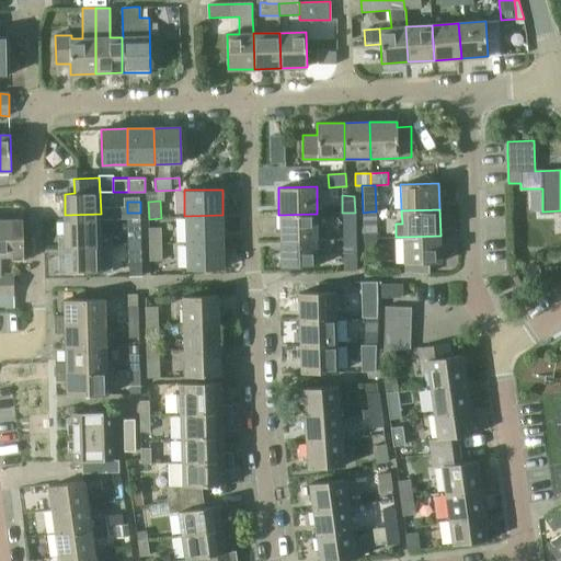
[(376,238),(376,212),(370,212),(363,213),(364,238),(376,238)]
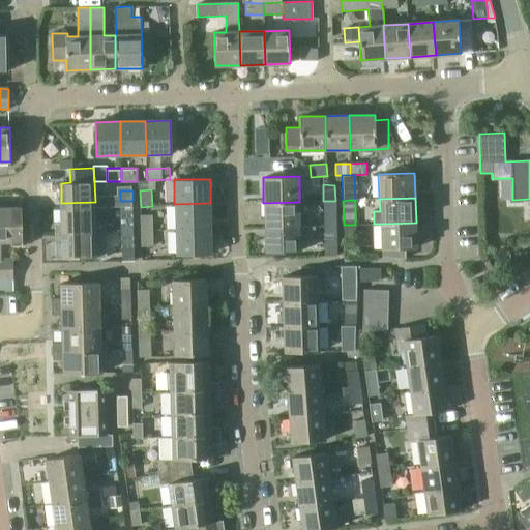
[(133,203),(133,201),(120,201),(121,226),(133,226),(133,203)]
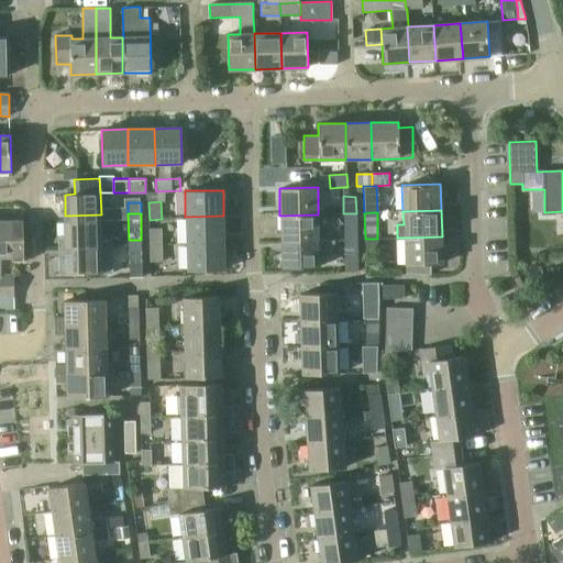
[(357,239),(356,213),(343,213),(344,240),(357,239)]
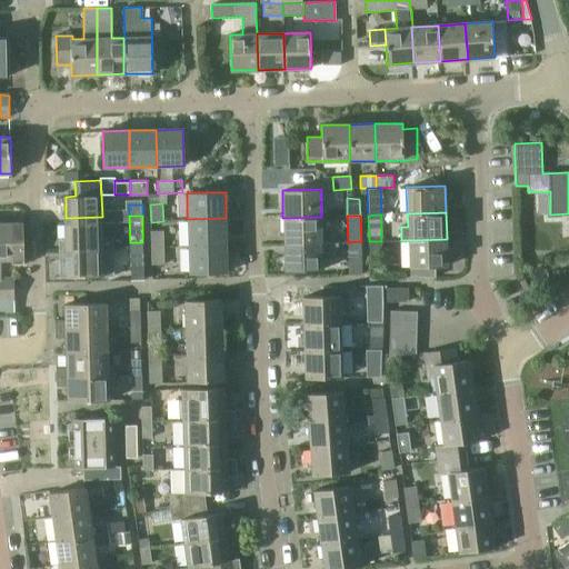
[(66,218),(67,246),(113,245),(113,237),(102,237),(102,217),(66,218)]
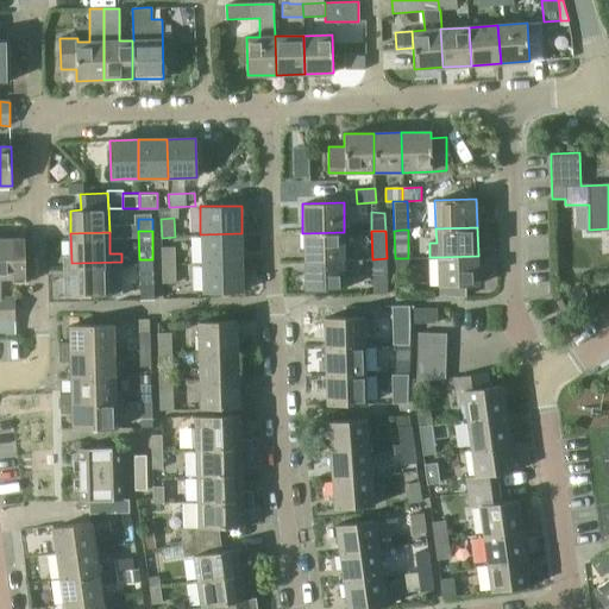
[(345,246),(344,232),(302,233),(303,261),(356,259),(356,245),(345,246)]
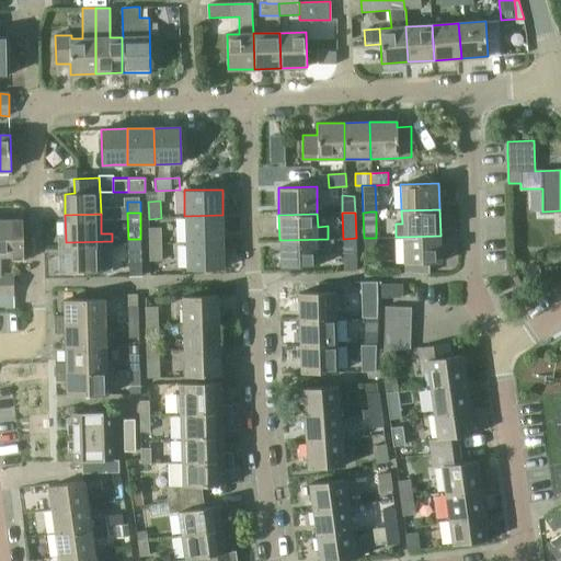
[(224,241),(222,215),(184,216),(185,243),(224,241)]
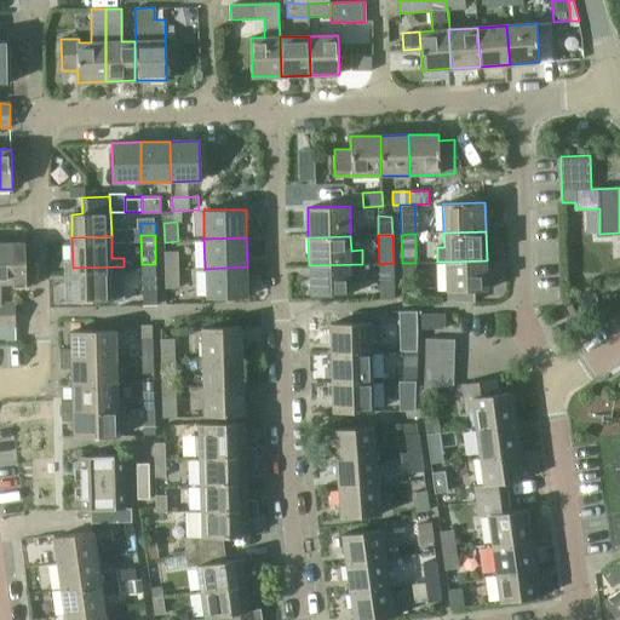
[(24,244),(13,244),(0,244),(0,338),(12,338),(12,327),(16,327),(15,303),(1,303),(1,283),(15,283),(18,287),(26,287),(24,244)]
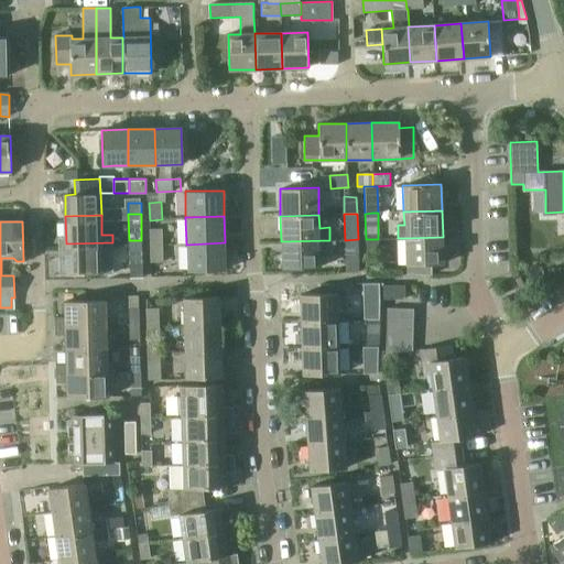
[(150,229),(150,246),(163,245),(162,229),(150,229)]
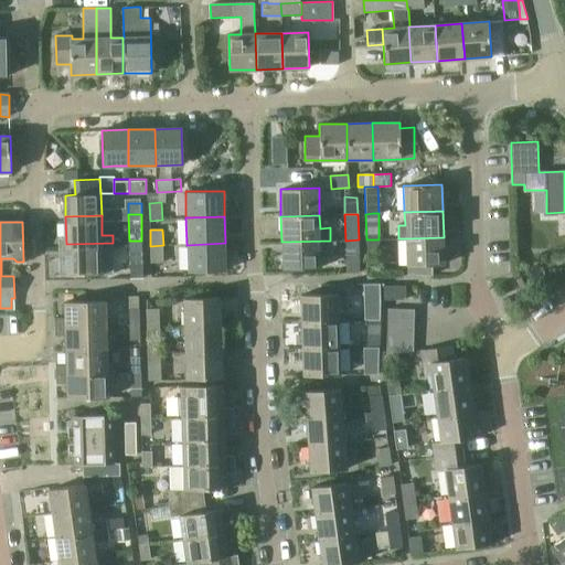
[(445,264),(444,237),(405,238),(406,273),(434,275),(434,264),(445,264)]
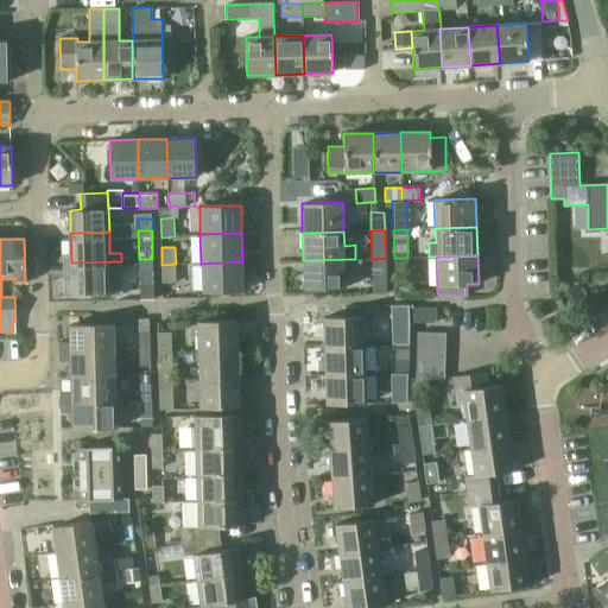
[(386,277),(386,258),(372,259),(373,276),(386,277)]
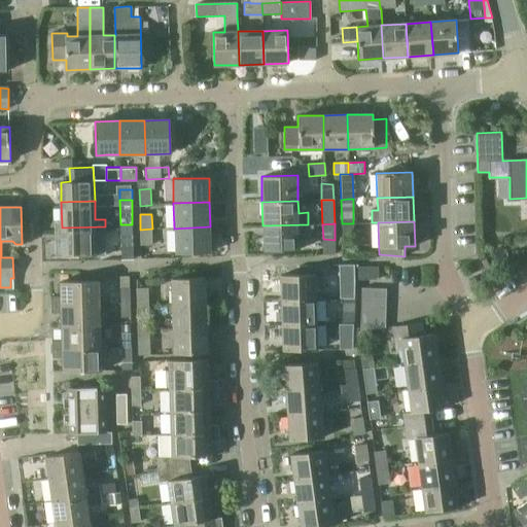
[(342,239),(354,238),(353,223),(342,223),(342,239)]
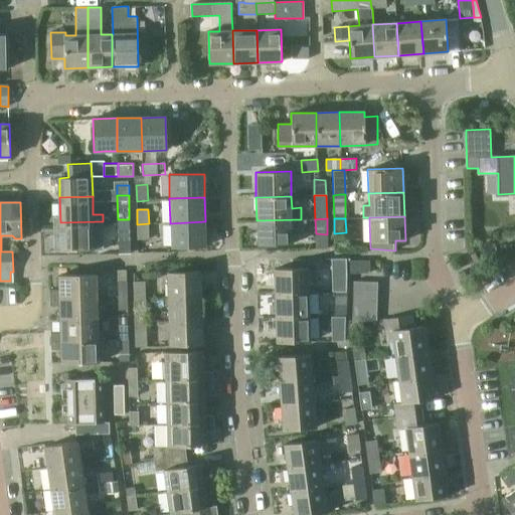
[(130,246),(129,219),(118,219),(118,245),(130,246)]
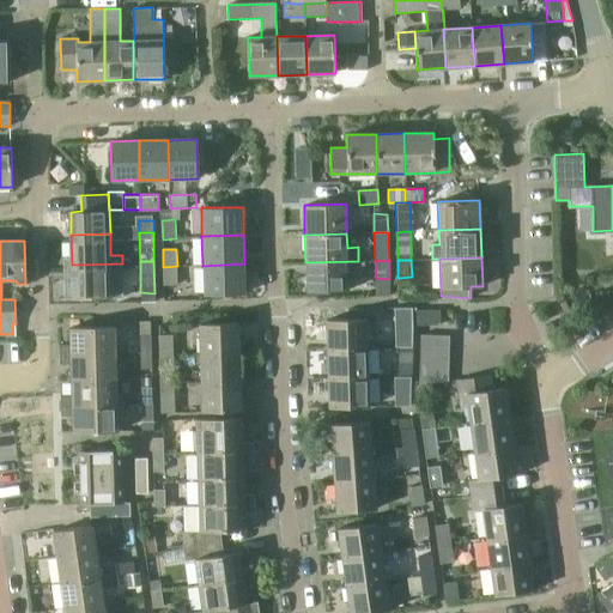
[(365,275),(364,261),(358,261),(305,262),(307,292),(349,290),(347,277),(365,275)]
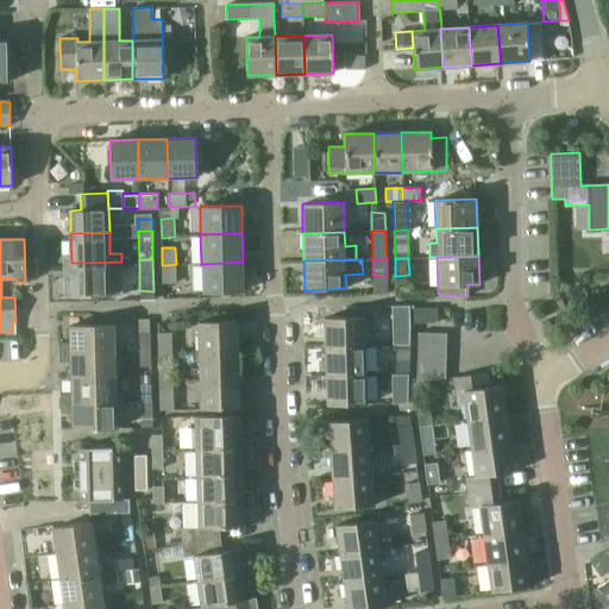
[(121,262),(71,263),(71,276),(64,276),(66,296),(111,295),(123,295),(123,281),(121,262)]
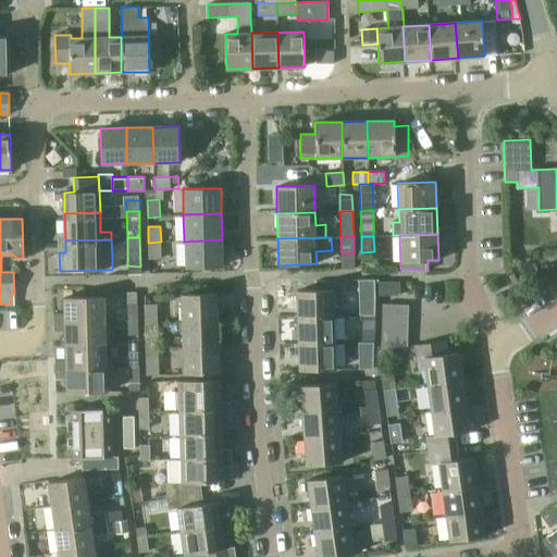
[(185,268),(222,267),(222,239),(184,242),(185,268)]
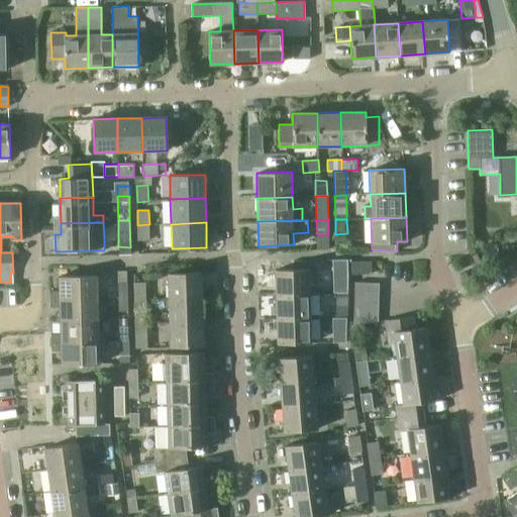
[(149,240),(149,224),(137,225),(138,241),(149,240)]
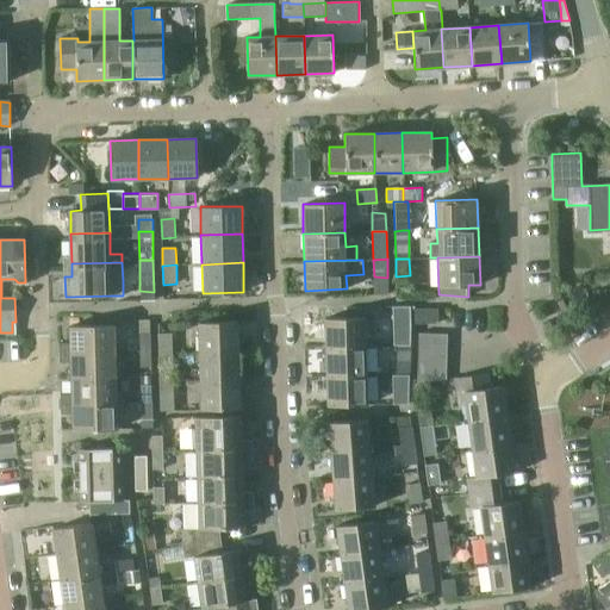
[(410,323),(439,323),(437,309),(410,309),(410,323)]
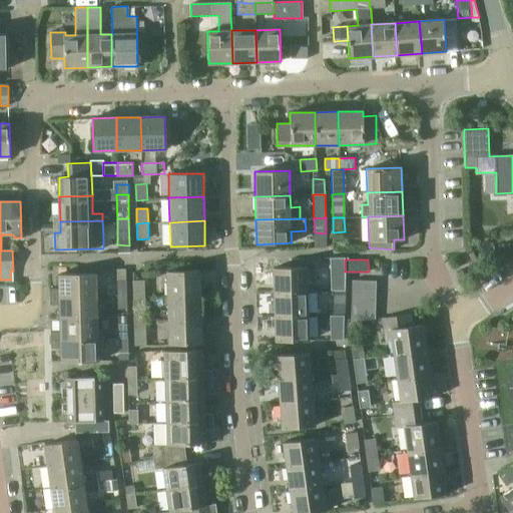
[(306,268),(273,268),(274,293),(307,292),(306,268)]
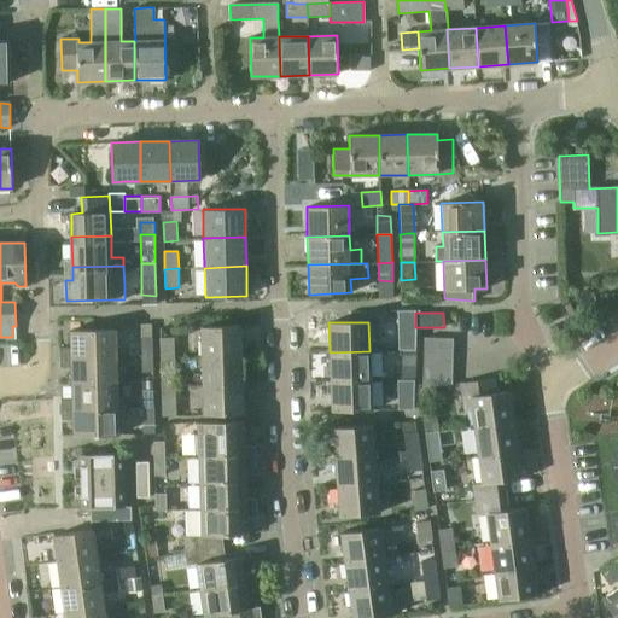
[(242,326),(200,327),(202,356),(243,355),(242,326)]
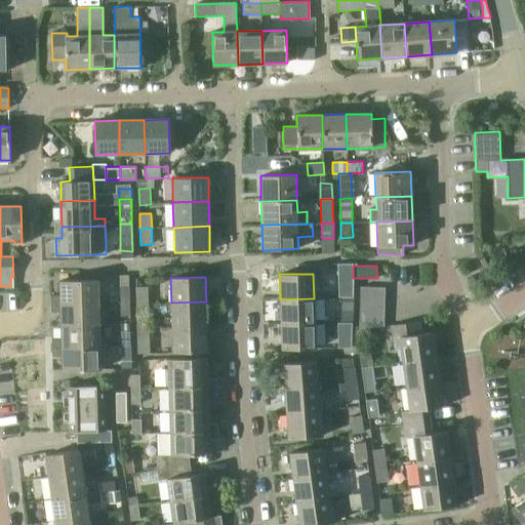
[(353,279),(339,280),(339,296),(354,296),(353,279)]
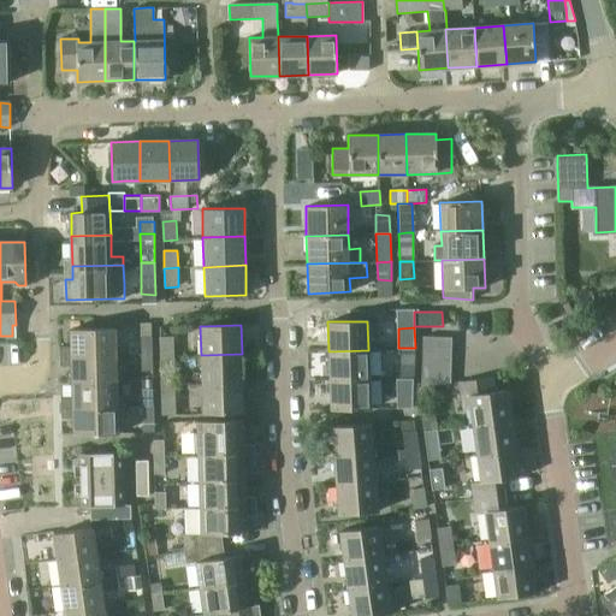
[(71,347),(60,348),(60,356),(117,355),(116,329),(70,330),(71,347)]
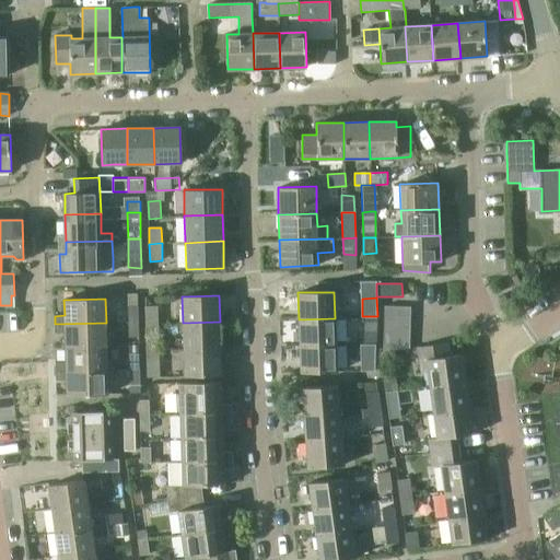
[(385,305),(384,319),(410,321),(410,306),(385,305)]
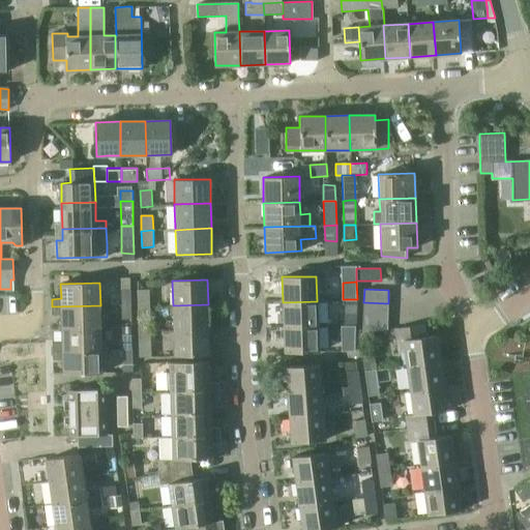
[(121,290),(121,304),(130,304),(130,290),(121,290)]
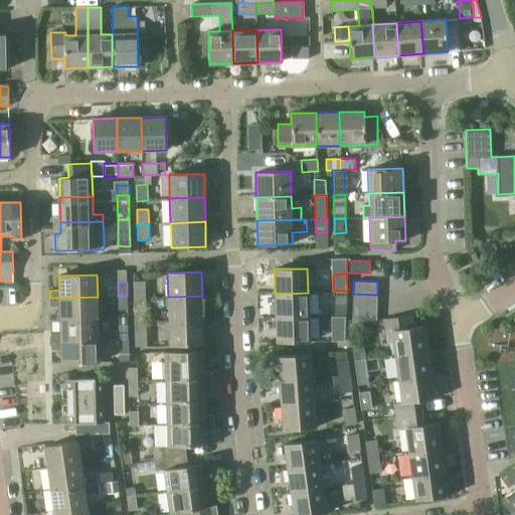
[(133,282),(134,298),(145,298),(144,282),(133,282)]
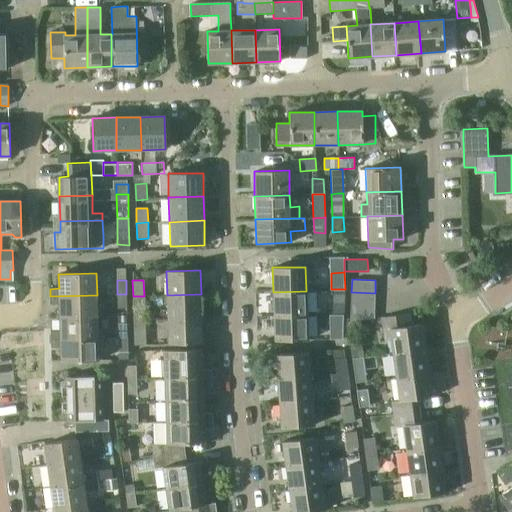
[(333,306),(344,307),(345,290),(333,290),(333,306)]
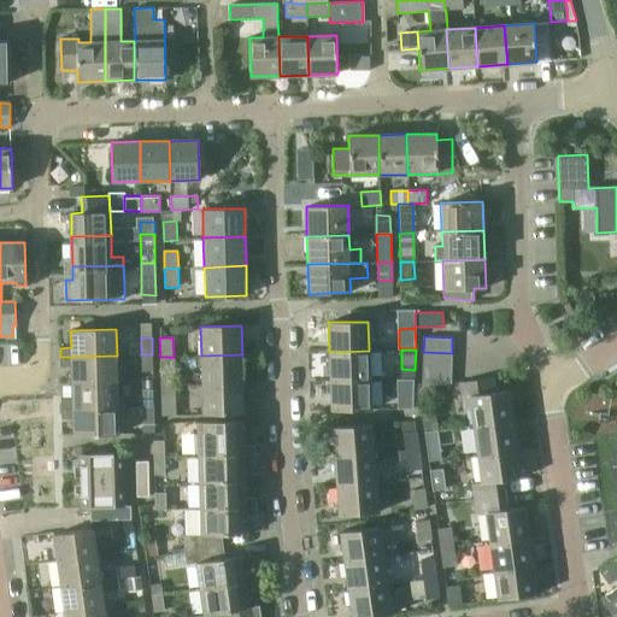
[(329,352),(330,381),(370,380),(369,351),(329,352)]
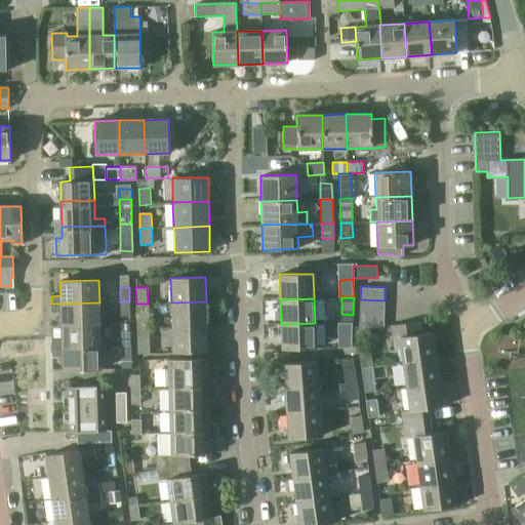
[(360,299),(360,312),(385,313),(385,300),(360,299)]
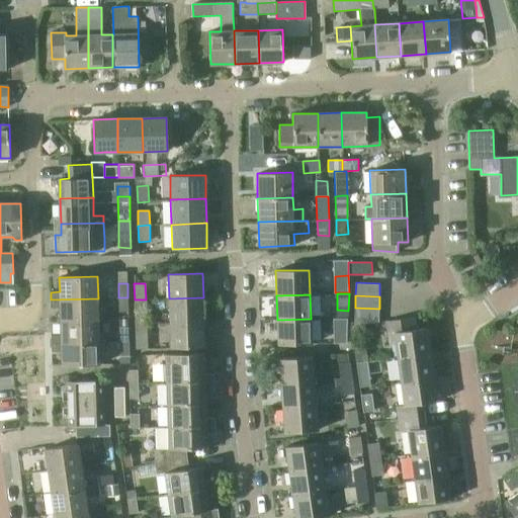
[(127,312),(127,297),(118,297),(119,312),(127,312)]
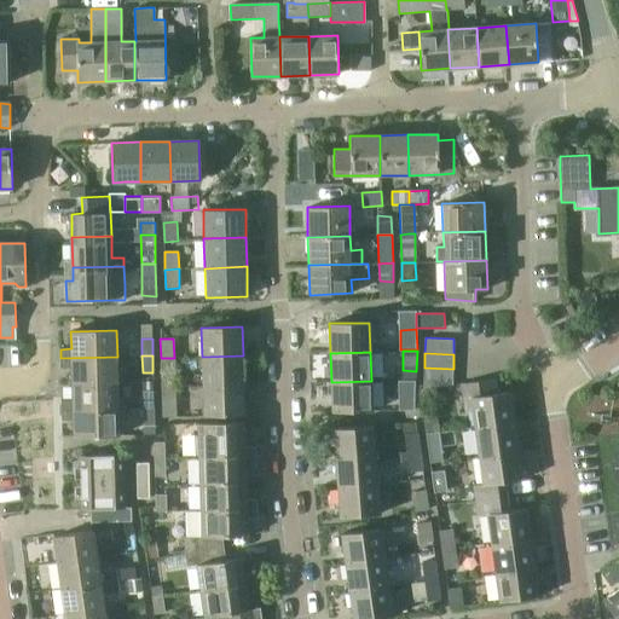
[(202,357),(203,387),(244,386),(243,356),(202,357)]
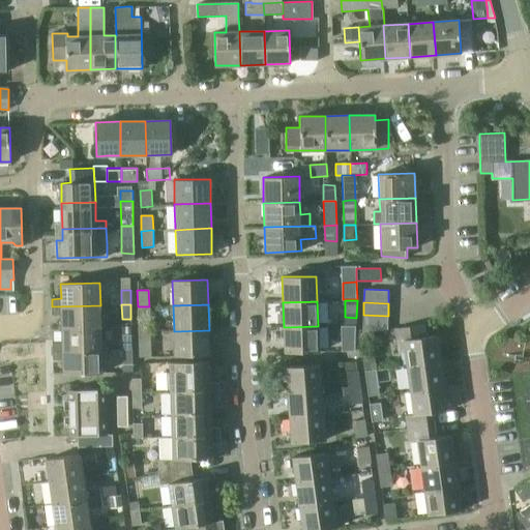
[(52,315),(61,315),(62,328),(100,327),(100,305),(52,306),(52,315)]
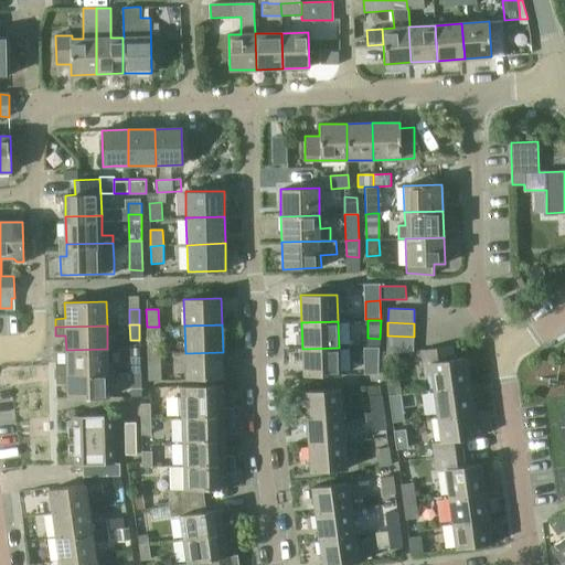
[(160,353),(159,327),(147,327),(147,353),(160,353)]
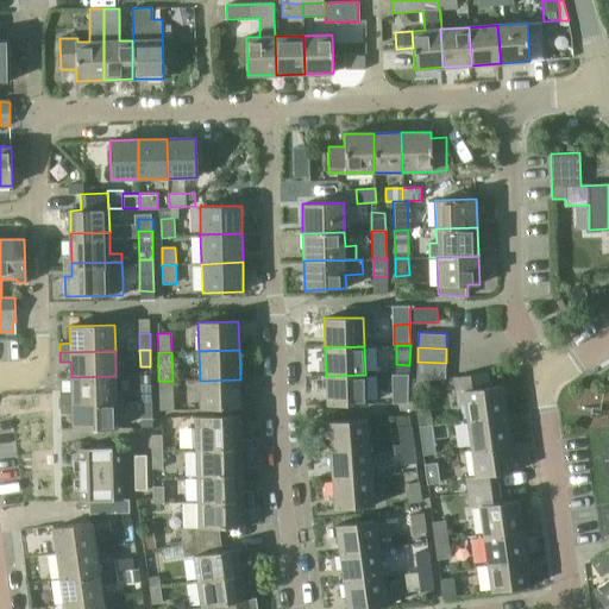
[(445,378),(446,363),(418,362),(416,381),(445,378)]
